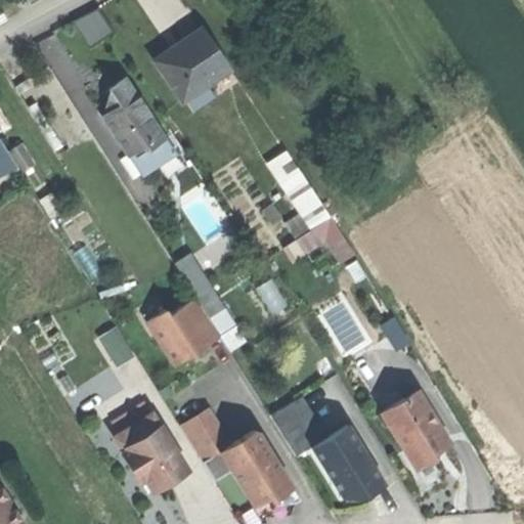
[(79,18),(91,42),(115,30),(101,6),(79,18)]
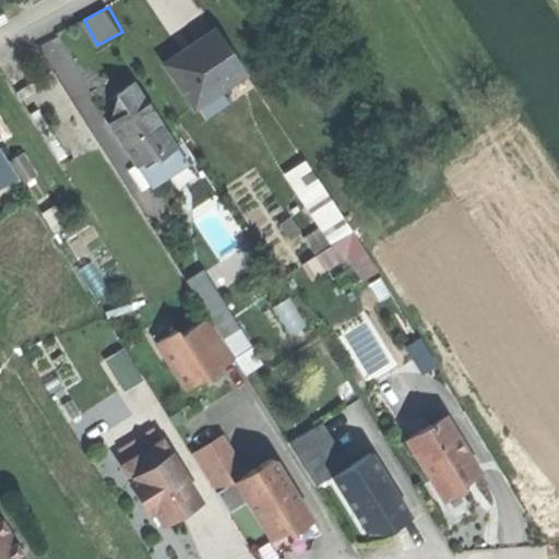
[(164,64),(193,108),(245,73),(216,31),(189,48),(164,64)]
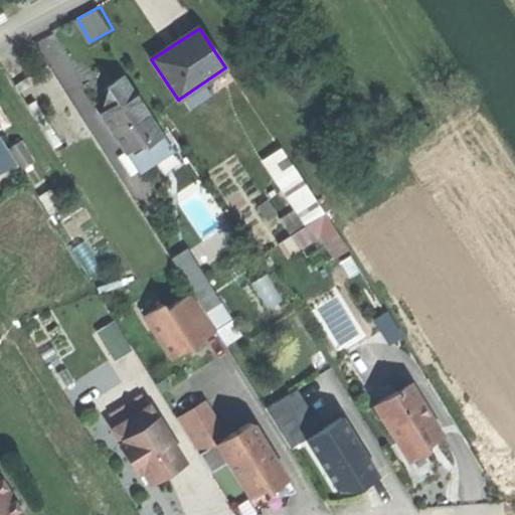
[(100,115),(124,153),(135,146),(142,141),(145,146),(161,136),(123,75),(113,82),(106,87),(111,96),(108,110),(100,115)]
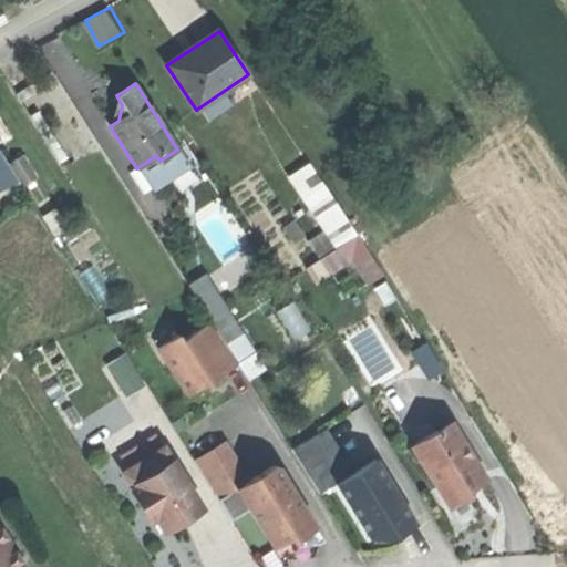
[(188,166),(177,150),(160,161),(156,155),(148,161),(163,183),(188,166)]
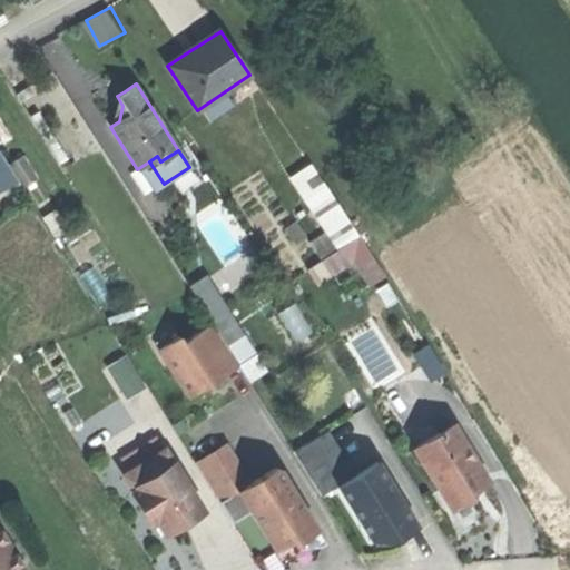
[(312,167),(295,177),(326,224),(343,213),(312,167)]
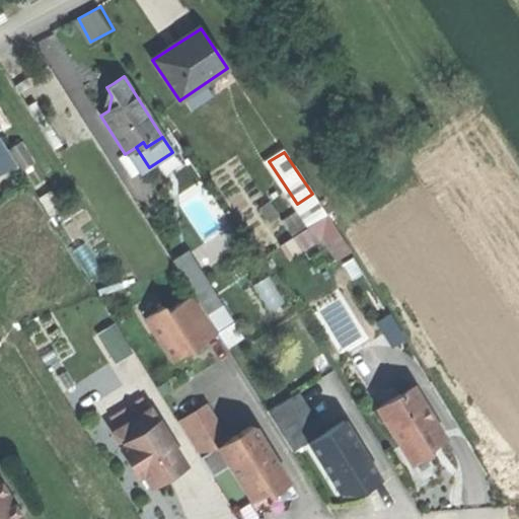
[(326,216),(312,194),(297,204),(311,226),(326,216)]
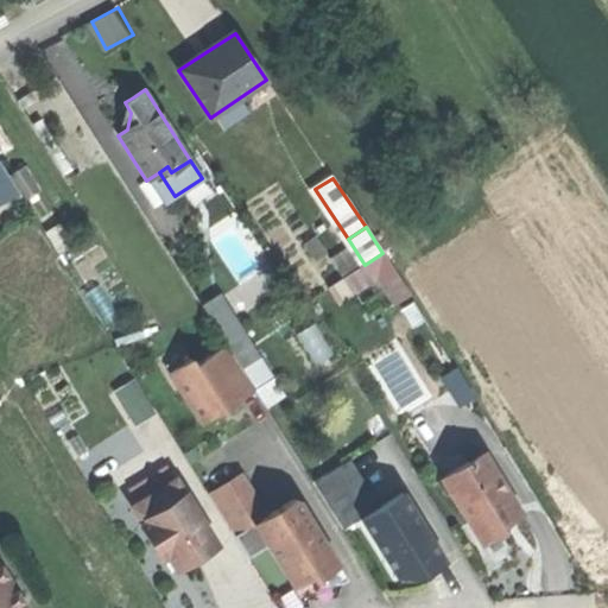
[(334,254),(342,272),(360,264),(350,245),(334,254)]
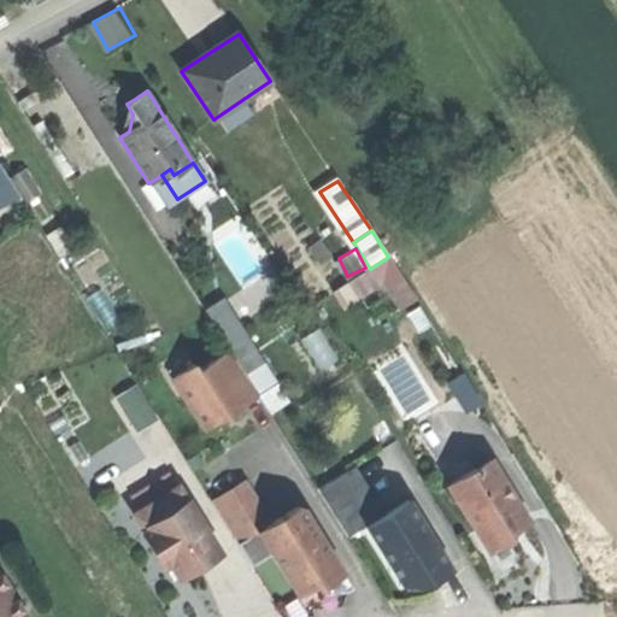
[(416,299),(388,257),(370,269),(333,293),(342,307),(383,281),(401,309),(416,299)]
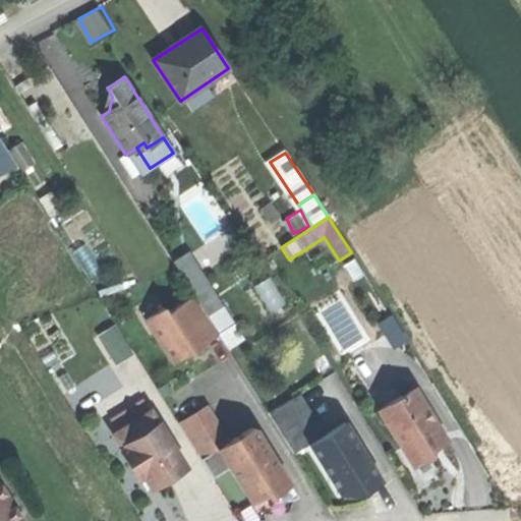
[(205,269),(190,278),(222,330),(236,321),(205,269)]
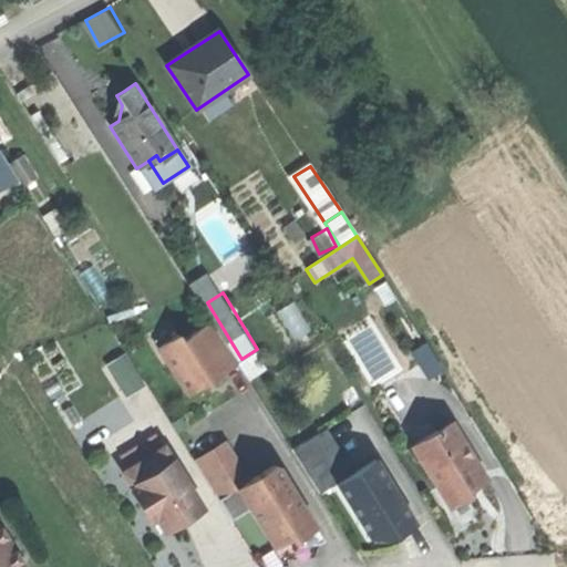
[(158,348),(188,395),(213,381),(238,366),(212,322),(182,341),(178,336),(158,348)]
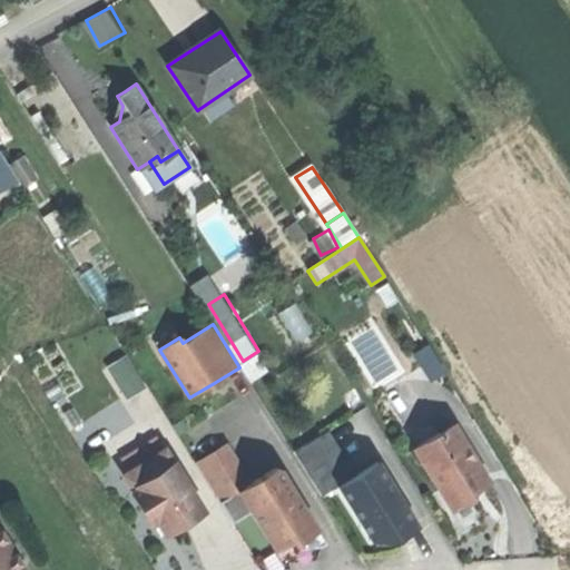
[(111,362),(128,396),(148,386),(131,352),(111,362)]
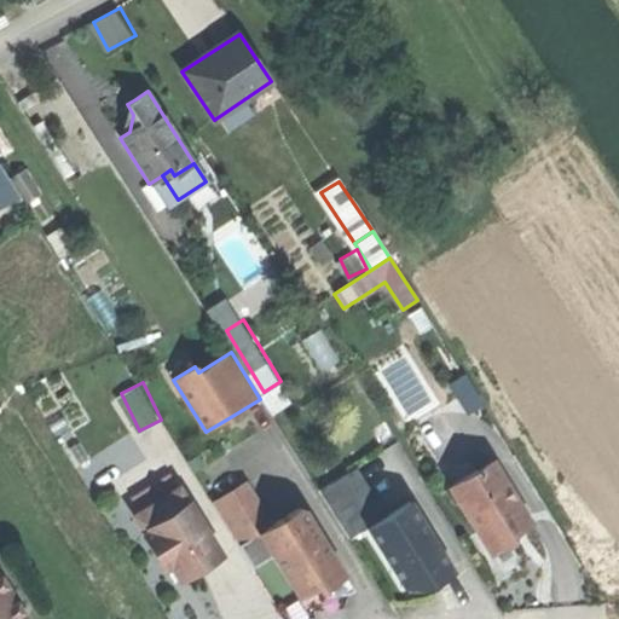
[(493,457),(449,482),(475,526),(482,521),(498,547),(513,538),(508,531),(520,524),(508,501),(516,496),(493,457)]
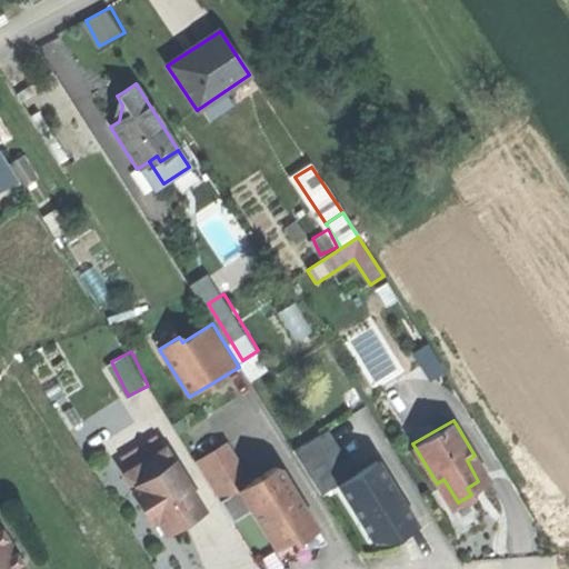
[(293,451),(321,496),(337,487),(369,538),(386,528),(393,541),(417,527),(377,461),(350,478),(322,433),(293,451)]
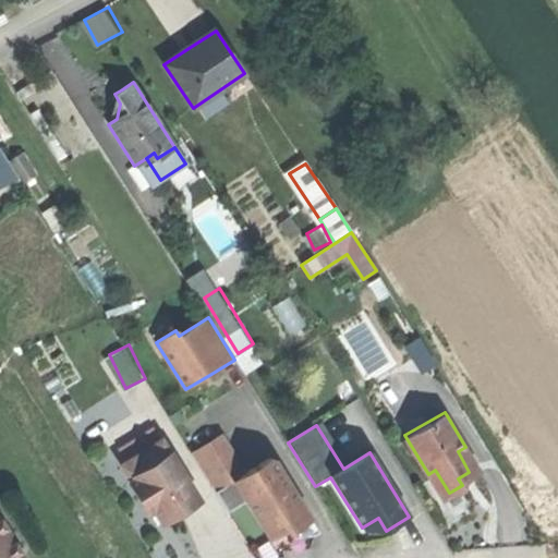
[(191,455),(215,492),(233,480),(270,538),(287,528),(290,533),(300,526),(311,520),(273,460),(268,459),(245,474),(221,436),(191,455)]
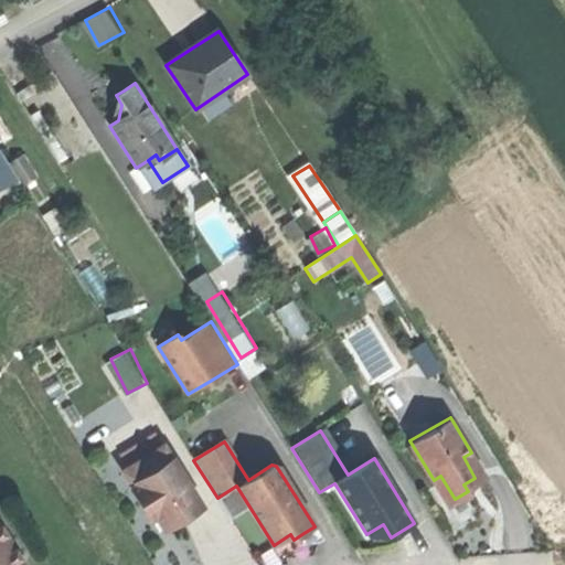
[(128,470),(137,483),(171,461),(163,448),(128,470)]
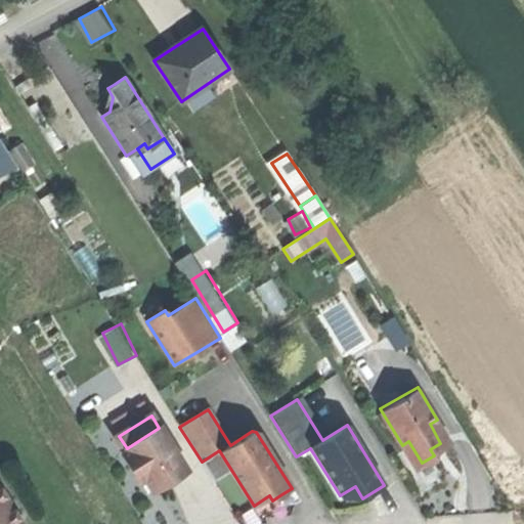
[(452,445),(437,420),(430,424),(440,443),(430,449),(434,455),(452,445)]
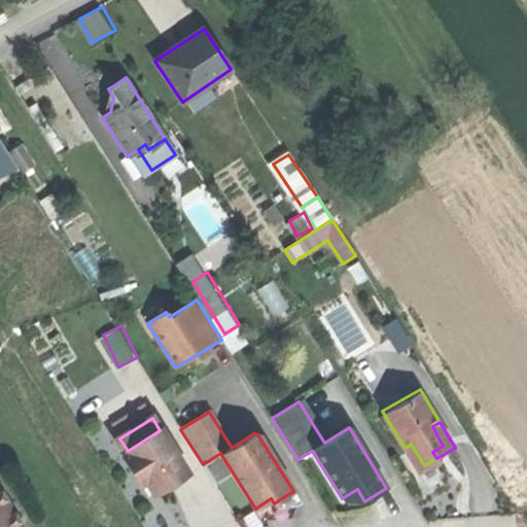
[(148,481),(156,493),(174,482),(187,472),(160,430),(128,451),(130,455),(126,458),(137,475),(142,471),(148,481)]
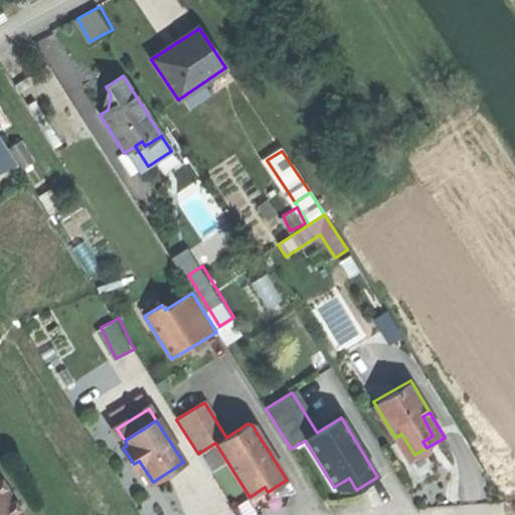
[(416,460),(414,455),(401,434),(395,438),(391,440),(406,466),(416,460)]
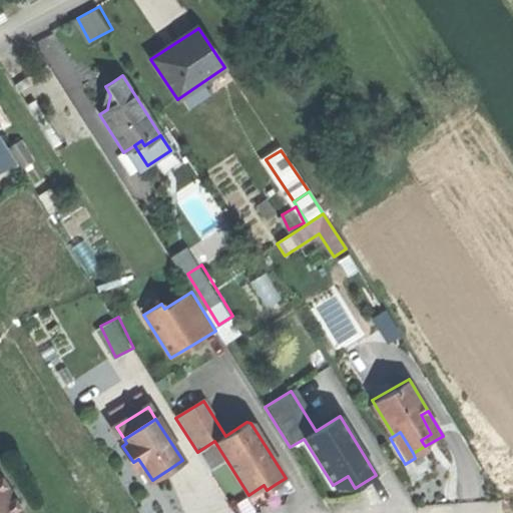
[(138,471),(144,468),(138,459),(133,462),(138,471)]
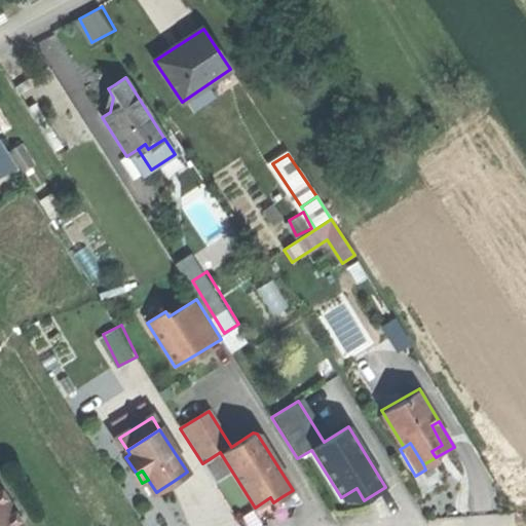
[(0,525),(22,525),(0,489),(0,525)]
